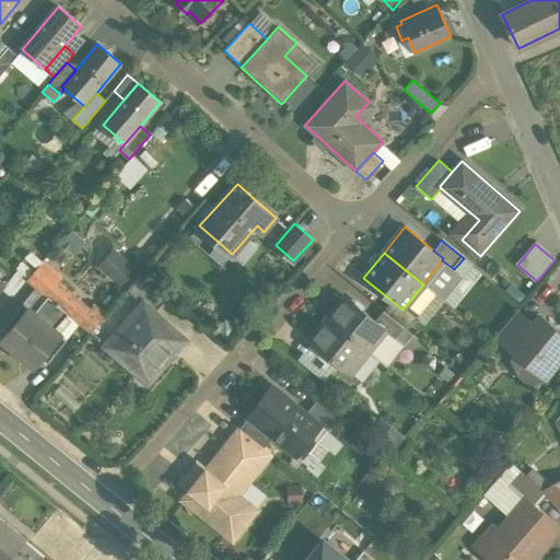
[(442,260),(423,283),(441,299),(469,265),(463,259),(454,269),(442,260)]
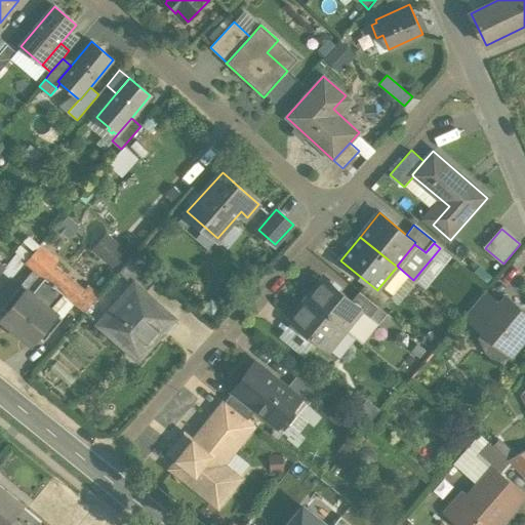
[(40,246),(25,263),(34,270),(44,257),(48,253),(40,246)]
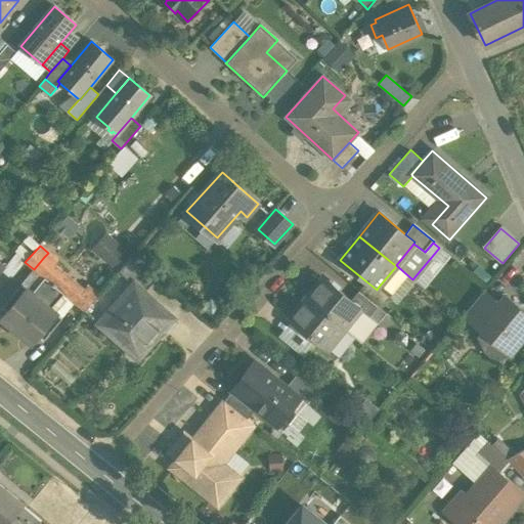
[(118,247),(106,260),(119,271),(130,258),(118,247)]
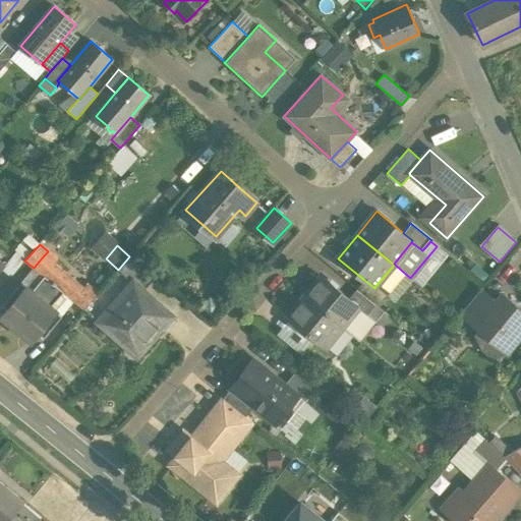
[(5,265),(2,269),(10,277),(25,258),(17,251),(5,265)]
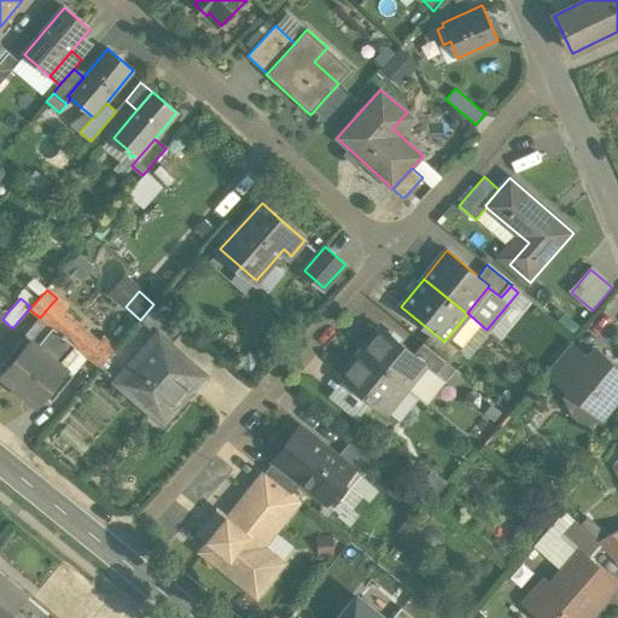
[(69,308),(57,298),(52,303),(64,313),(69,308)]
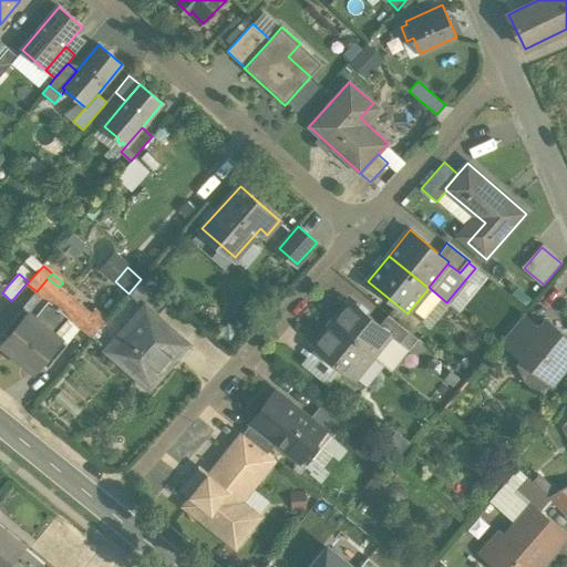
[(59,287),(48,278),(37,291),(23,308),(66,344),(81,328),(92,315),(91,313),(59,287)]
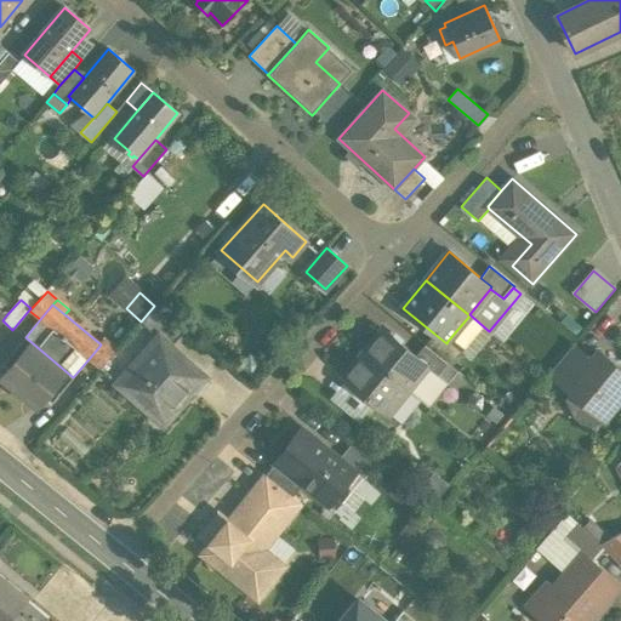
[(154,306),(141,322),(158,337),(160,336),(171,346),(184,331),(155,306),(154,306)]
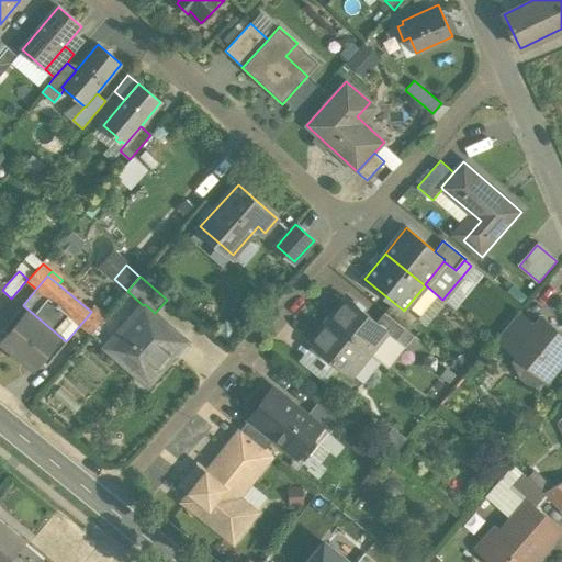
[(377,322),(347,298),(328,321),(369,353),(386,332),(388,330),(377,322)]
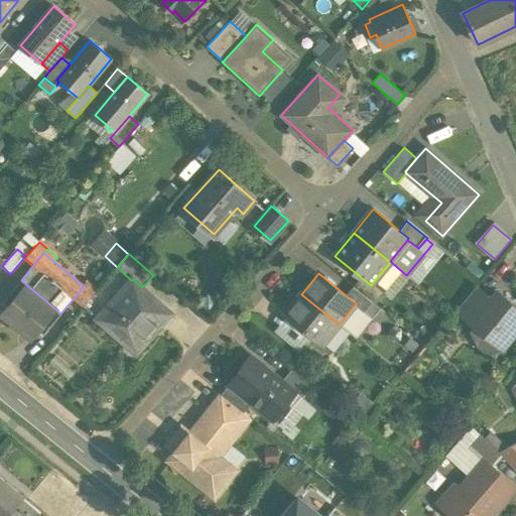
[(371,285),(361,277),(353,286),(372,302),(374,303),(382,292),(372,283),(371,285)]
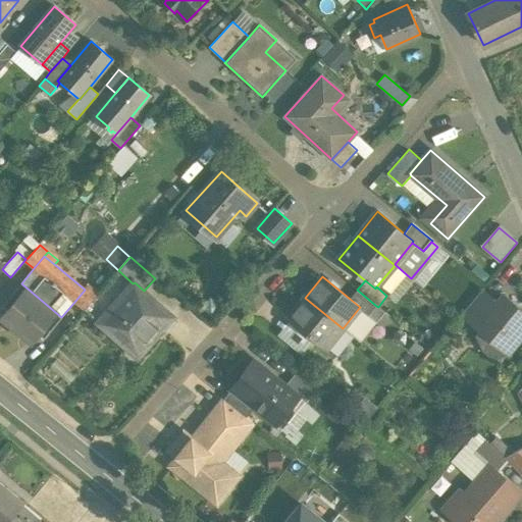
[(133,283),(99,322),(120,341),(126,334),(144,350),(162,329),(157,324),(168,312),(144,291),(135,282),(133,283)]
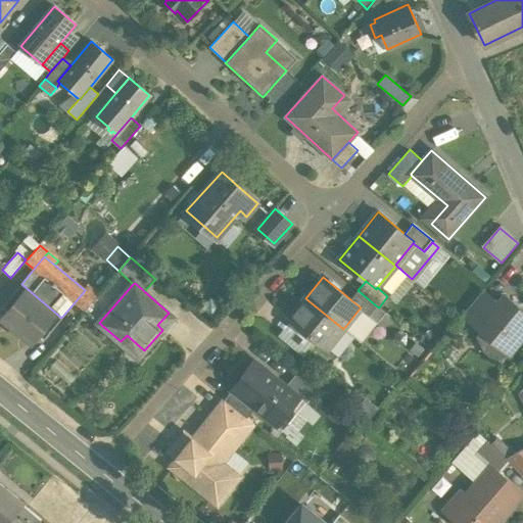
[(61,318),(21,284),(3,305),(8,311),(2,318),(32,342),(38,334),(44,339),(61,318)]
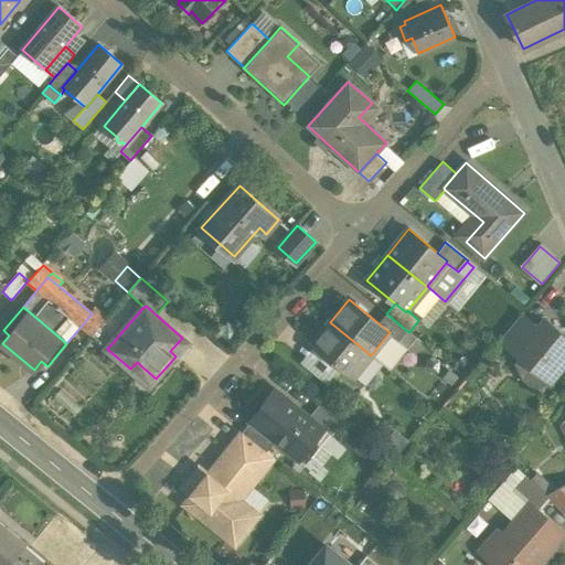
[(94,308),(91,312),(92,313),(81,327),(92,336),(106,318),(94,308)]
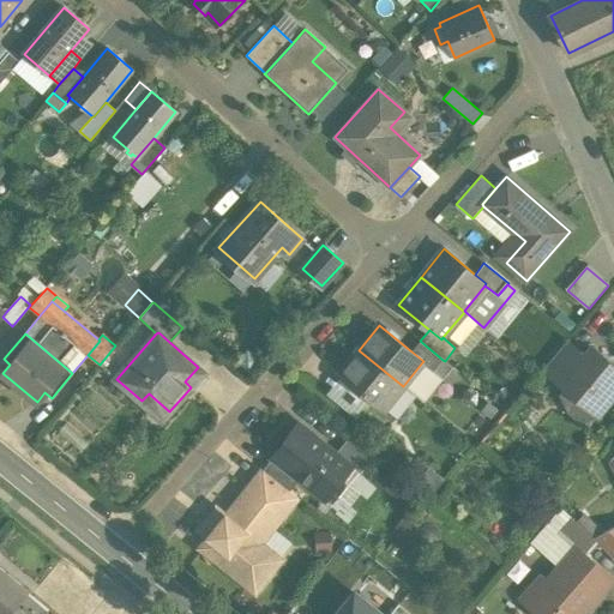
[(443,360),(420,341),(411,351),(423,361),(422,362),(433,372),(443,360)]
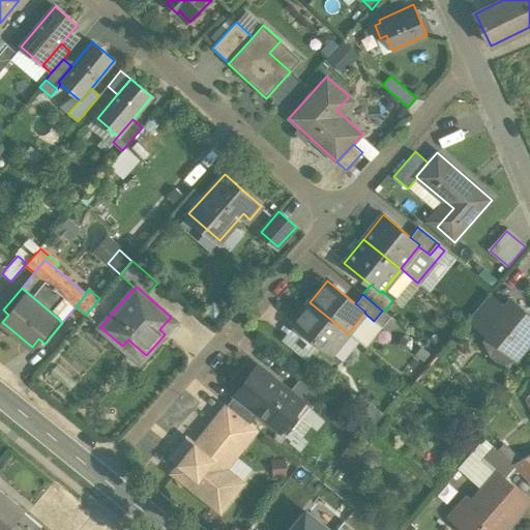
[(504,310),(488,296),(470,318),(487,331),(505,310),(504,310)]
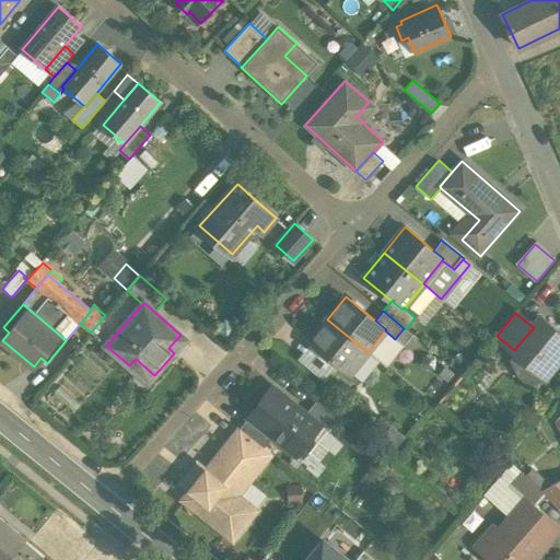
[(559,359),(559,335),(540,318),(533,327),(534,327),(514,350),(546,376),(559,359)]
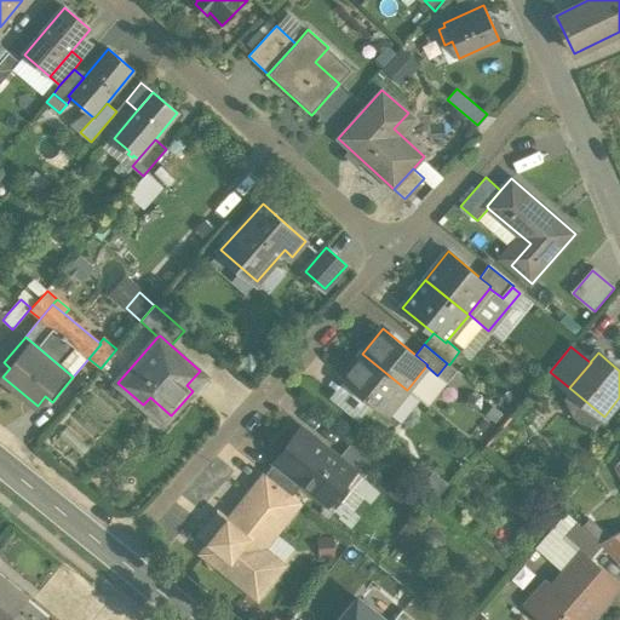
[(407,390),(362,354),(343,378),(375,405),(388,414),(389,412),(407,390)]
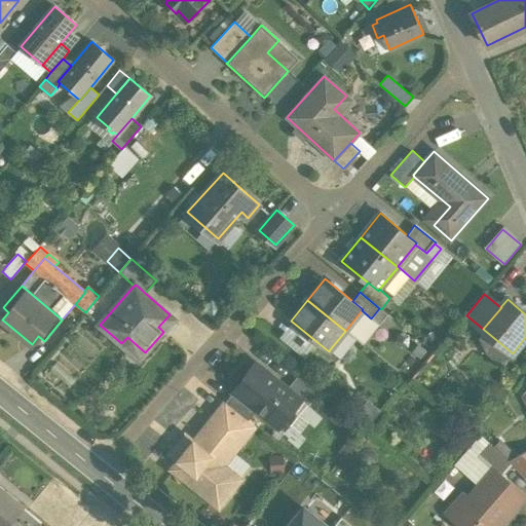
[(329,351),(318,343),(310,353),(330,369),(339,358),(330,349),(329,351)]
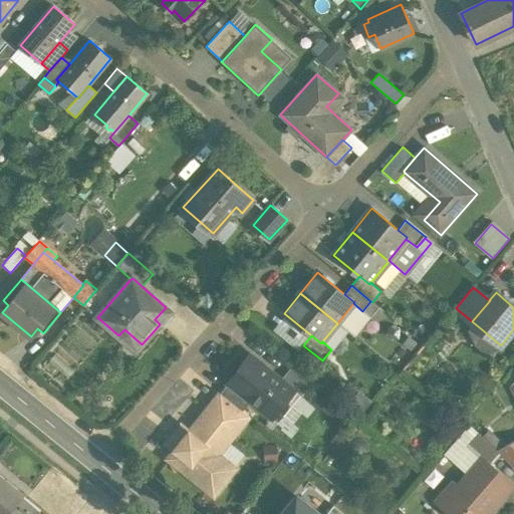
[(294,391),(249,355),(227,382),(228,383),(228,382),(251,401),(250,401),(271,419),(277,412),(284,416),(292,406),(286,400),(294,391)]
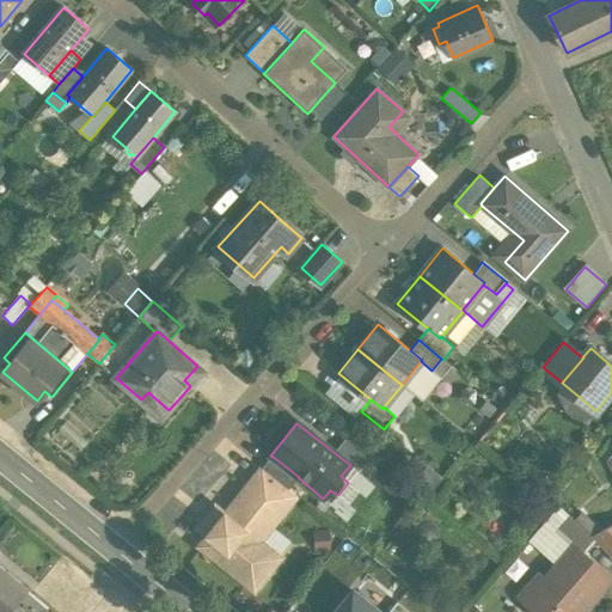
[(271,457),(262,469),(288,490),(298,477),(299,477),(271,456),(271,457)]
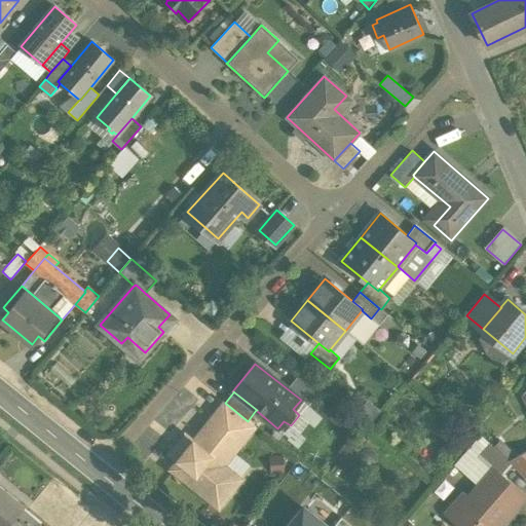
[(225,404),(217,414),(247,438),(255,427),(225,404)]
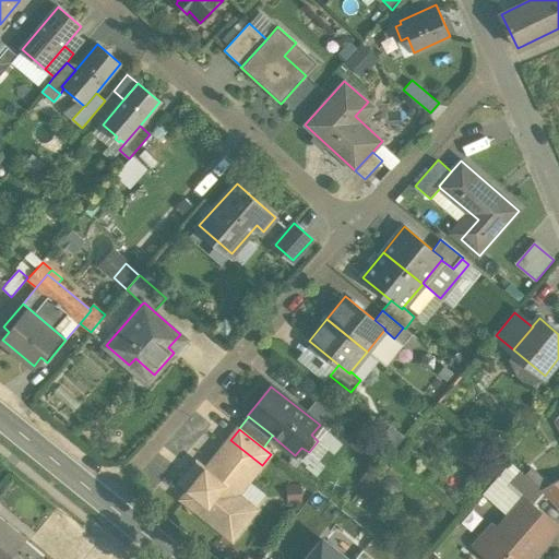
[(230,440),(182,500),(232,539),(256,510),(237,495),(262,465),(230,440)]
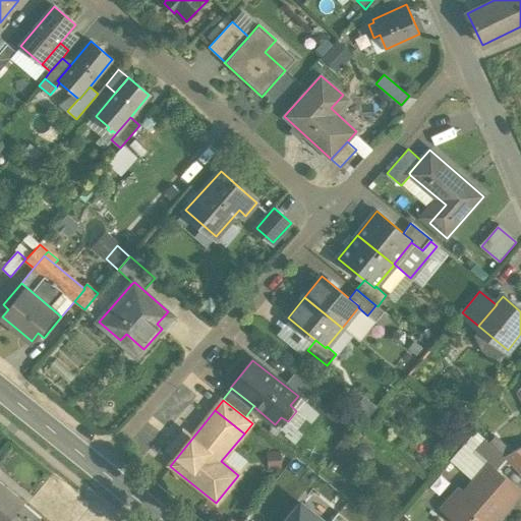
[(506,460),(484,439),(472,452),(487,466),(488,465),(497,471),(506,460)]
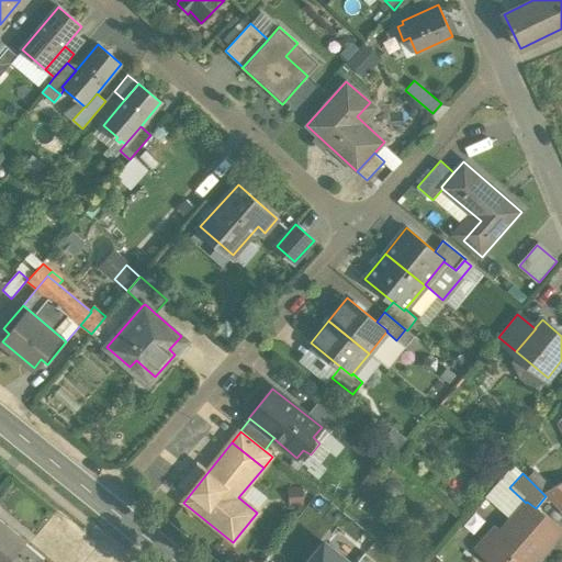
[(561,481),(542,492),(561,512),(561,481)]
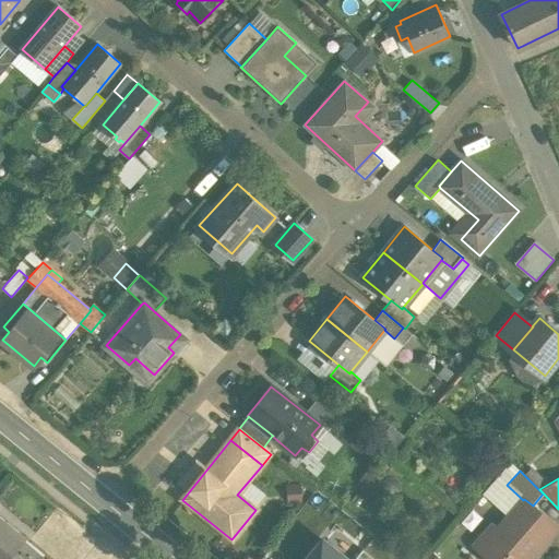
[(523,500),(479,549),(489,558),(528,558),(557,527),(533,506),(524,499),(523,500)]
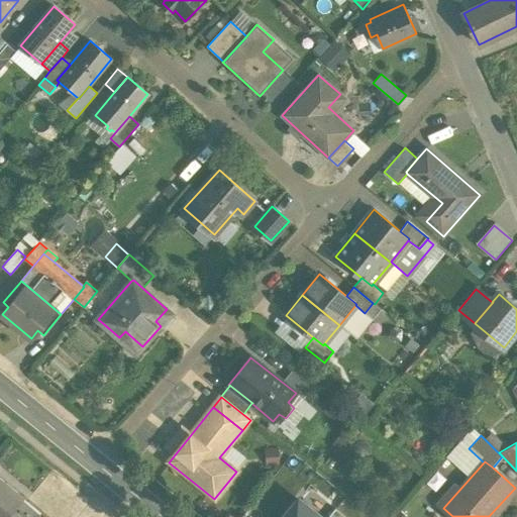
[(0,478),(0,516),(8,516),(24,498),(0,478)]
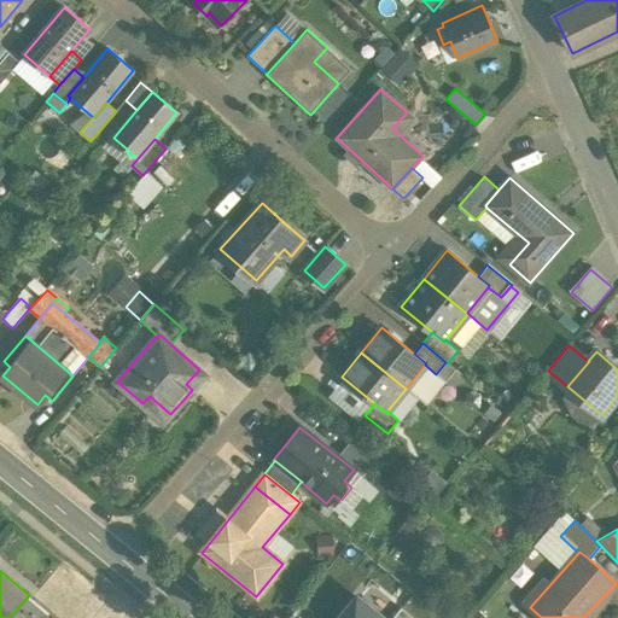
[(57,617),(29,595),(10,617),(57,617)]
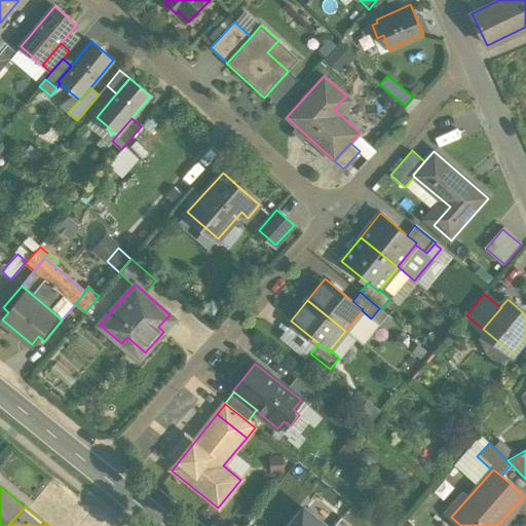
[(325,525),(305,510),(291,525),(325,525)]
